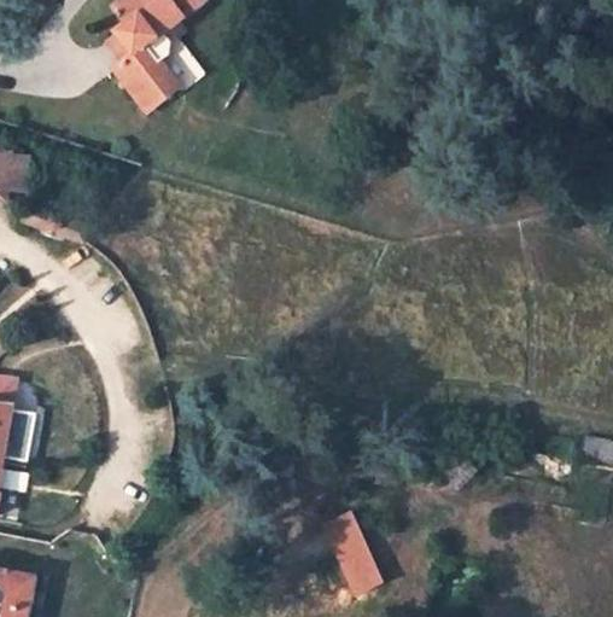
[(110,73),(141,109),(171,87),(155,64),(163,57),(169,39),(165,34),(206,1),(205,0),(128,0),(111,13),(124,30),(115,39),(129,58),(110,73)]
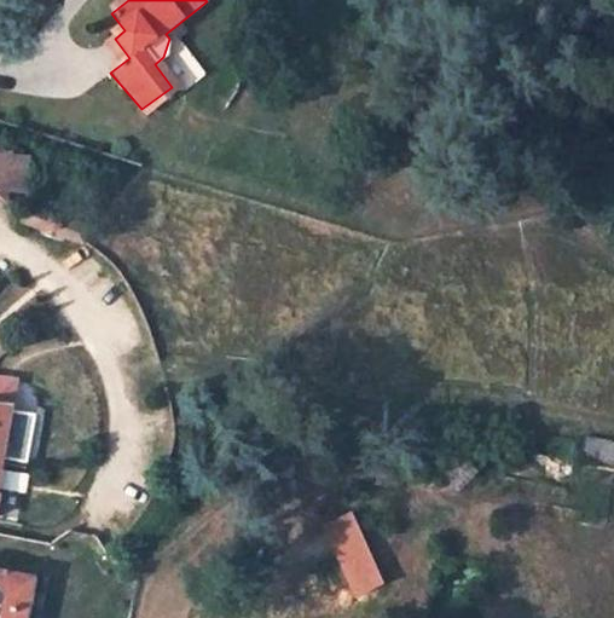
[(0,204),(5,191),(12,163),(0,160),(0,204)]
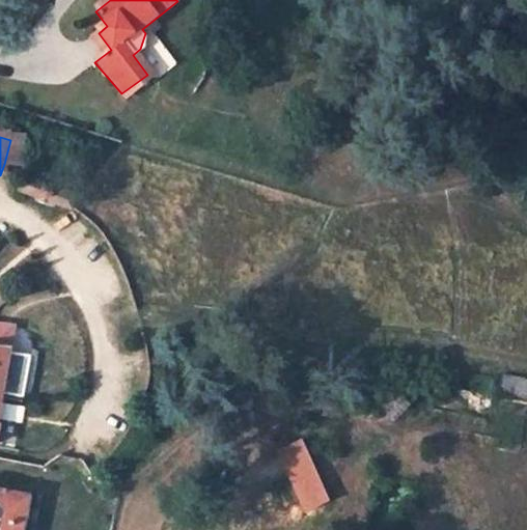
[(27,144),(10,140),(4,164),(20,168),(27,144)]
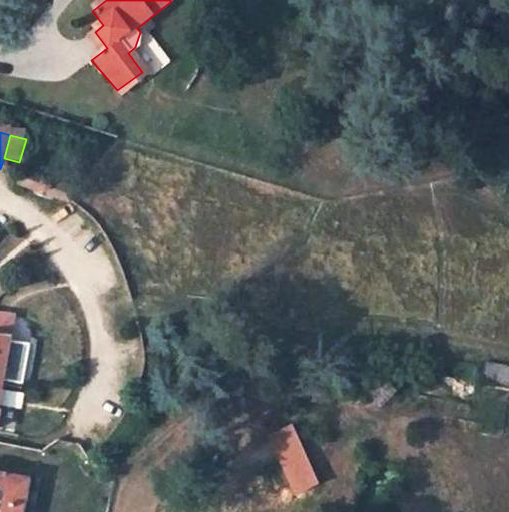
[(78,190),(27,174),(23,187),(75,202),(78,190)]
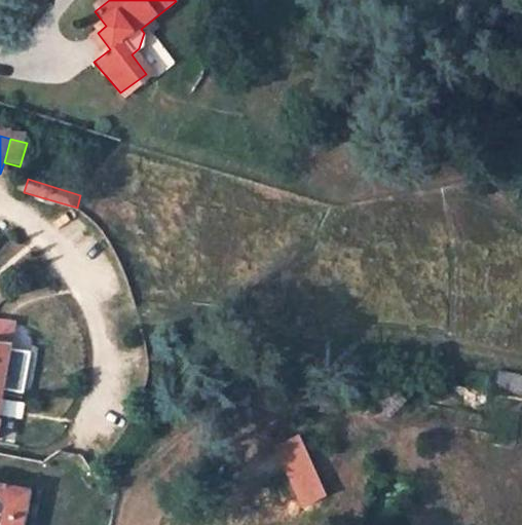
[(0,524),(24,524),(31,487),(0,482),(0,408),(14,343),(0,341),(0,524)]
